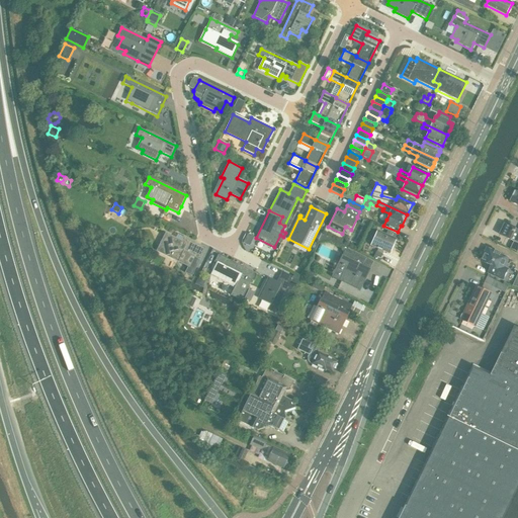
[(371,224),(369,230),(375,232),(377,227),(371,224)]
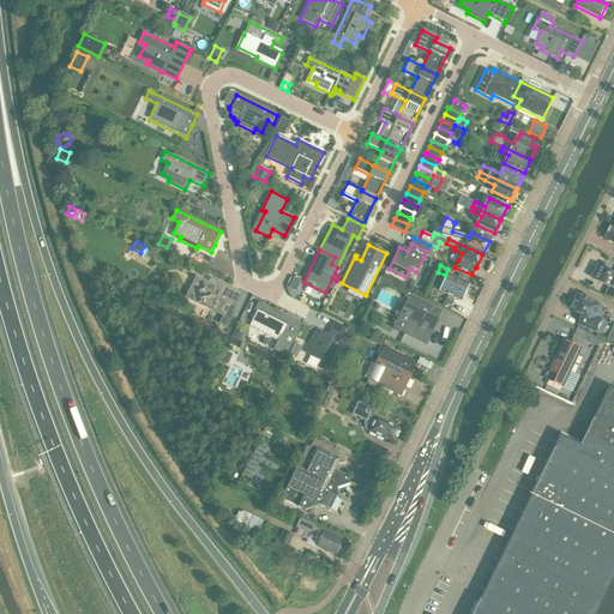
[(613,272),(599,265),(593,278),(609,287),(605,295),(613,299),(613,272)]
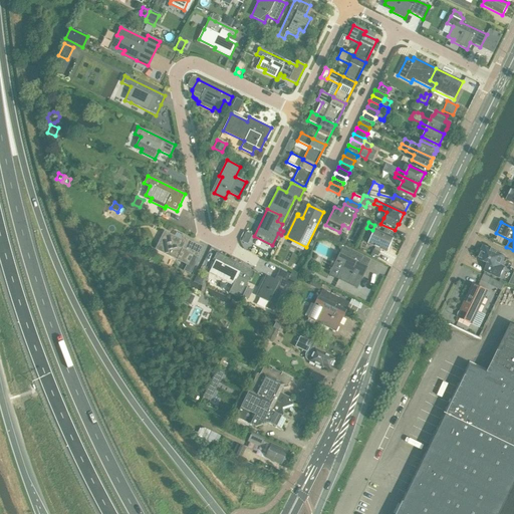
[(388,251),(394,237),(375,230),(369,244),(388,251)]
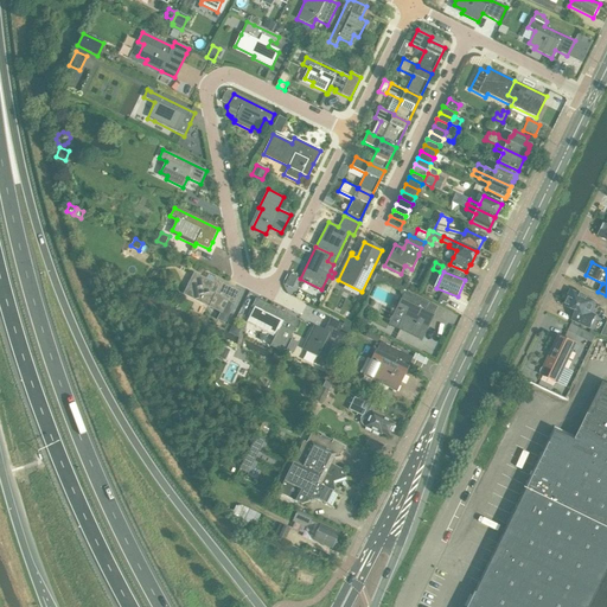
[(195,274),(186,291),(210,302),(208,306),(219,312),(216,320),(224,324),(235,304),(234,302),(241,291),(216,278),(212,283),(195,274)]
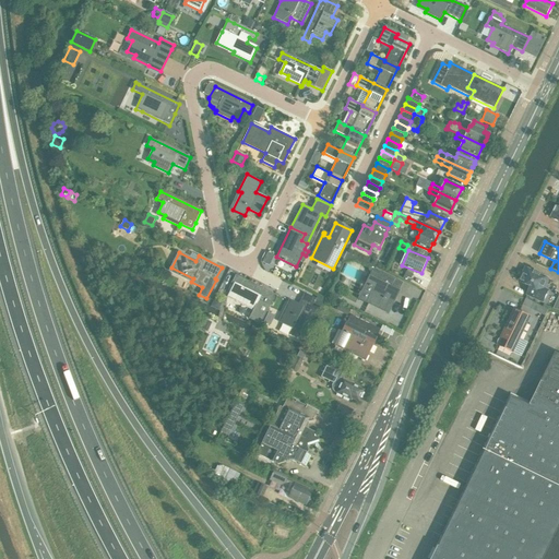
[(273,256),(266,252),(262,262),(269,265),(273,256)]
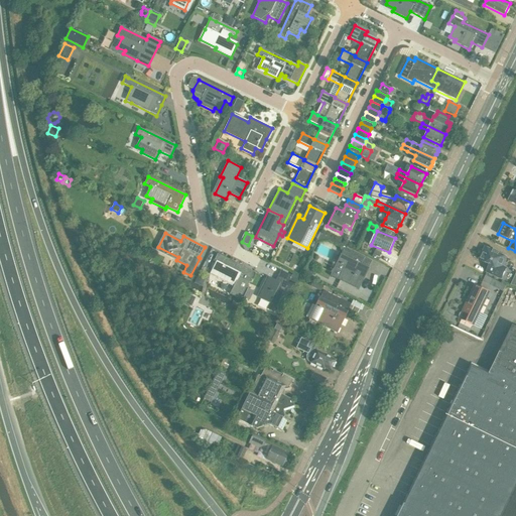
[(348,246),(321,234),(317,240),(323,240),(323,242),(327,241),(341,248),(343,252),(338,264),(344,267),(338,279),(358,289),(372,261),(347,249),(348,246)]
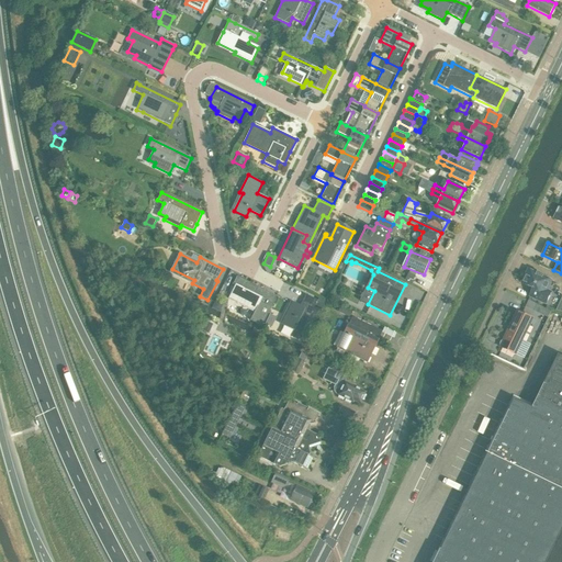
[(527,272),(521,283),(534,289),(529,298),(546,305),(551,292),(547,290),(551,282),(550,280),(543,277),(543,276),(538,272),(537,273),(530,270),(527,272)]
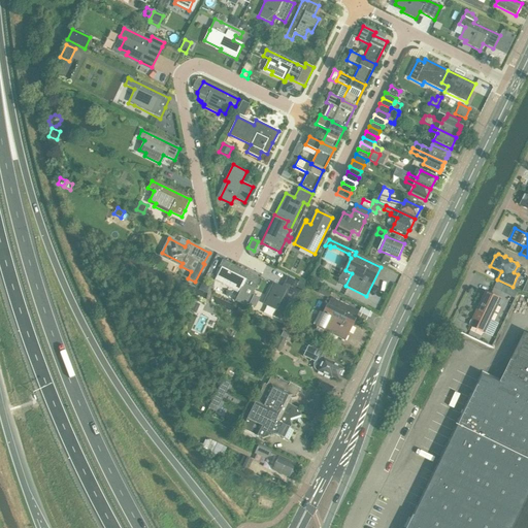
[(223,268),(218,279),(239,290),(235,301),(244,305),(253,289),(254,290),(259,278),(222,260),(219,266),(223,268)]
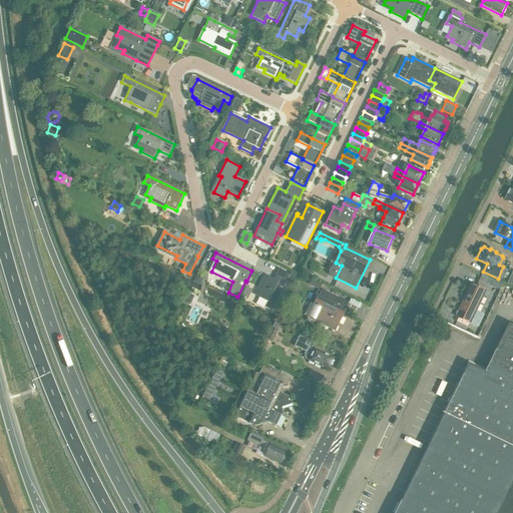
[(307,276),(311,267),(306,264),(302,273),(307,276)]
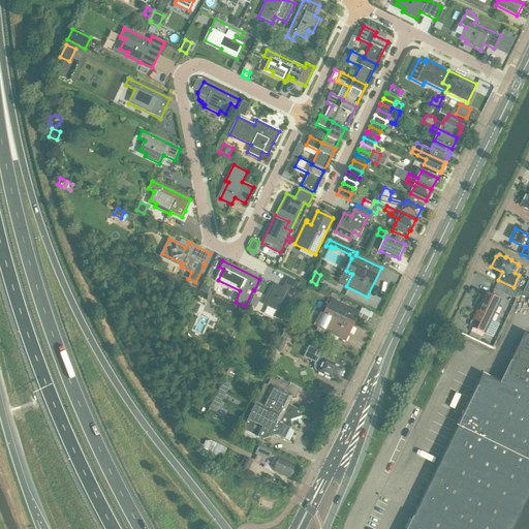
[(280,320),(299,283),(288,278),(282,288),(274,284),(267,298),(263,305),(277,311),(274,317),(280,320)]
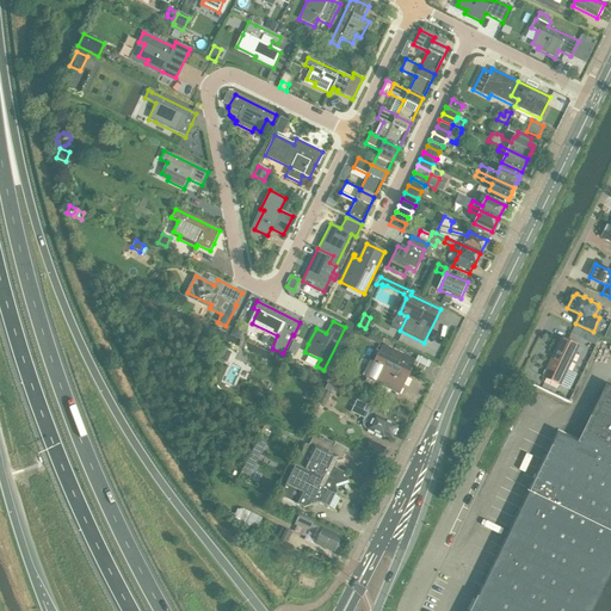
[(346,323),(343,332),(351,335),(355,328),(346,323)]
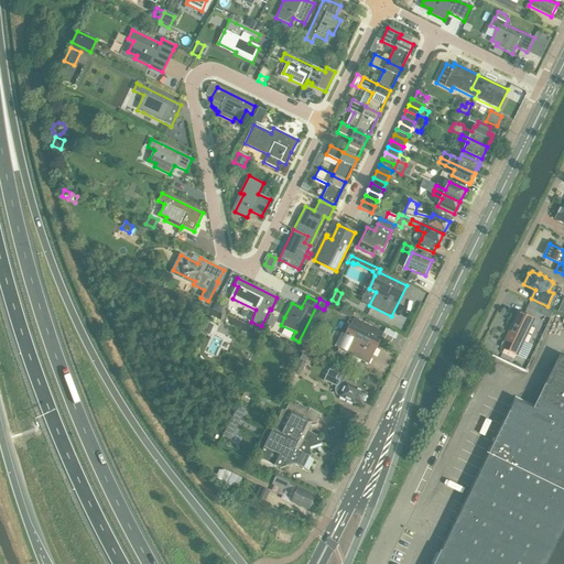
[(213,308),(220,313),(220,312),(224,305),(216,302),(213,308)]
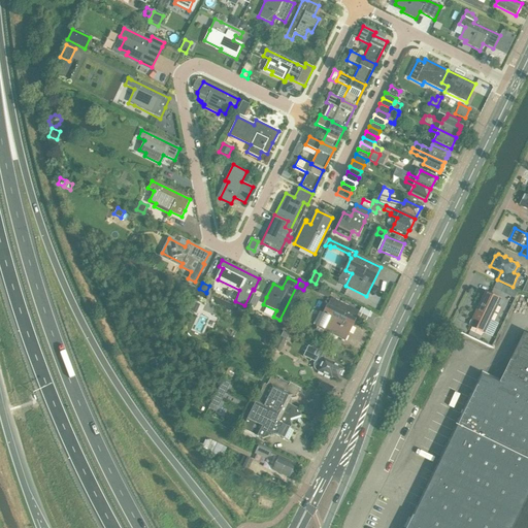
[(497,283),(494,289),(501,292),(506,295),(509,289),(497,283)]
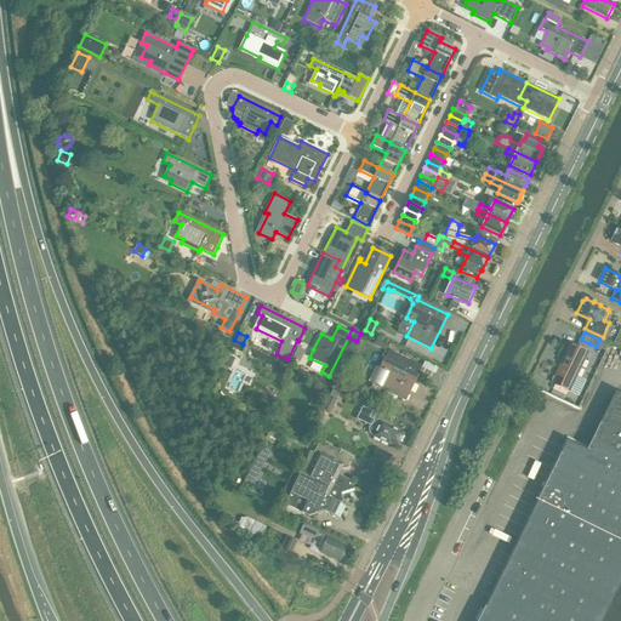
[(386,351),(389,343),(376,337),(372,345),(386,351)]
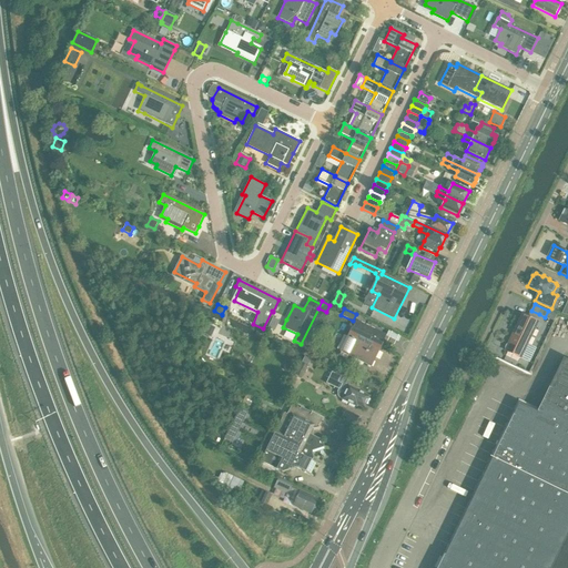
[(520,358),(538,322),(526,315),(519,330),(516,328),(505,351),(520,358)]
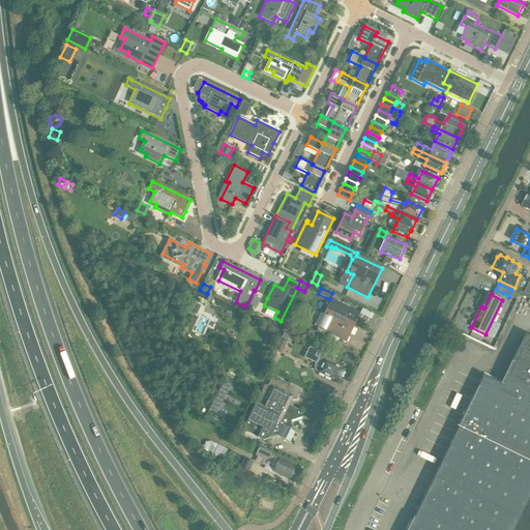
[(331,299),(317,328),(325,332),(330,334),(346,342),(359,313),(331,299)]
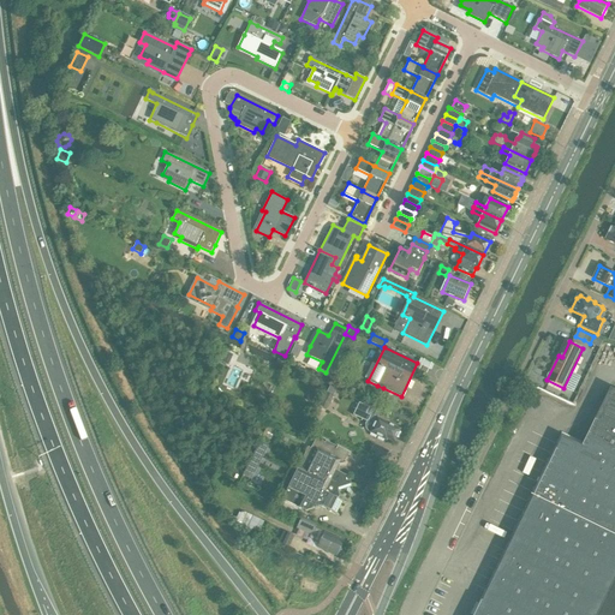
[(226,352),(221,362),(227,365),(231,358),(230,354),(226,352)]
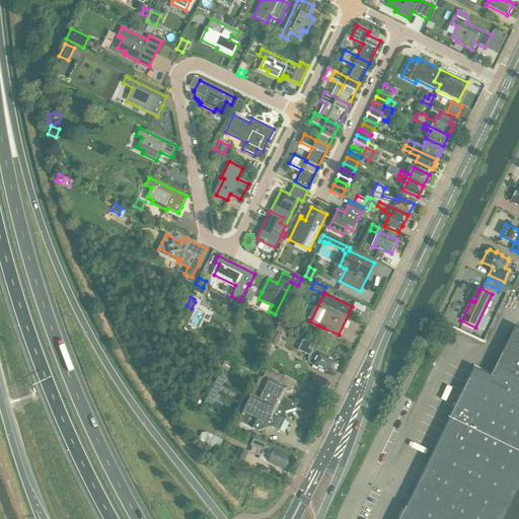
[(518,518),(518,328),(516,327),(491,378),(475,370),(401,518),(518,518)]
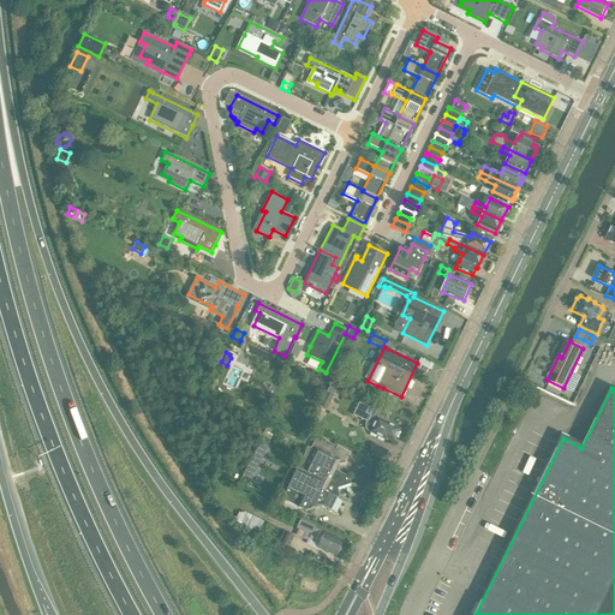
[(321,394),(311,390),(305,401),(315,405),(321,394)]
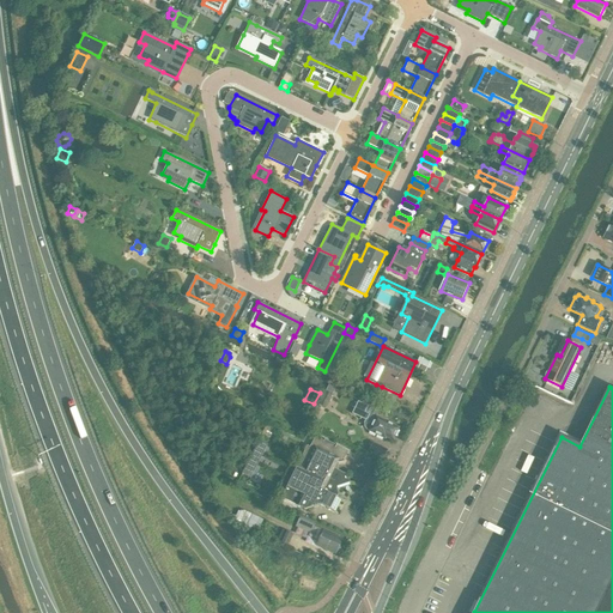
[(325,407),(332,395),(325,392),(319,404),(325,407)]
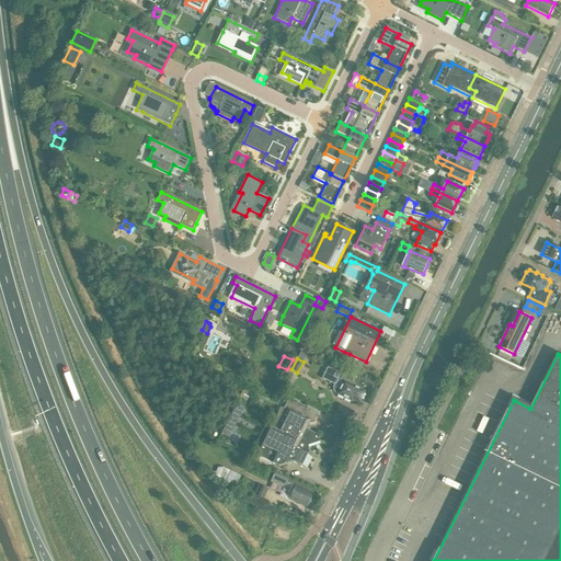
[(327,368),(322,379),(332,384),(329,390),(334,393),(338,395),(352,401),(353,400),(359,403),(364,392),(344,381),(346,377),(327,368)]
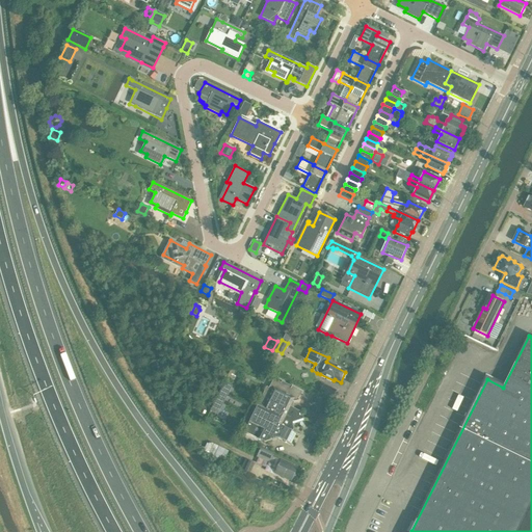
[(290,406),(293,407),(293,401),(299,400),(298,400),(298,399),(300,394),(301,394),(302,391),(292,387),(293,386),(292,384),(292,386),(282,380),(281,382),(273,378),(268,389),(265,388),(258,402),(264,405),(285,416),(290,406)]
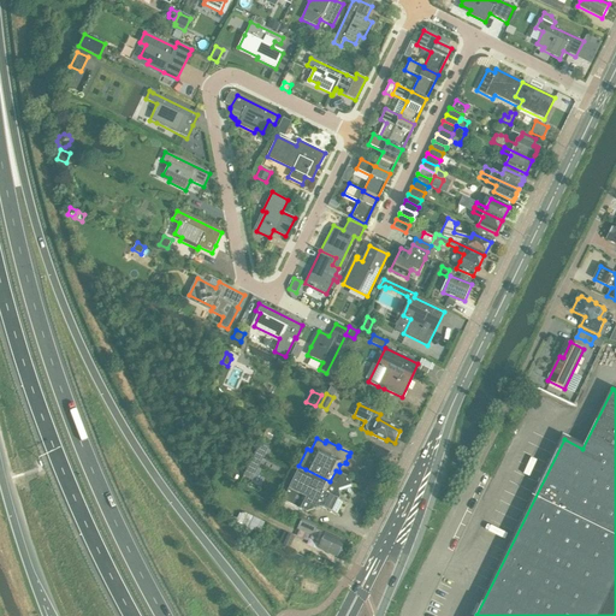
[(306,469),(298,466),(282,499),(306,511),(321,507),(338,515),(336,513),(342,502),(344,503),(338,499),(341,496),(338,490),(351,485),(351,489),(353,489),(349,477),(339,472),(336,471),(330,481),(306,469)]
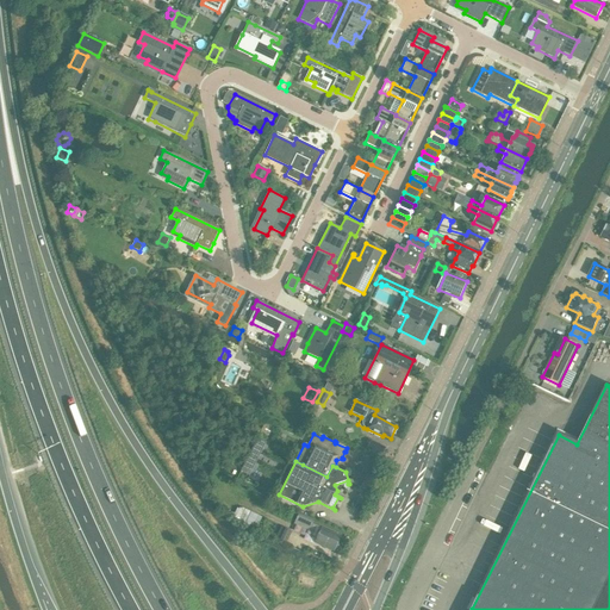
[(241,509),(235,520),(240,521),(253,528),(257,517),(242,509),(242,510),(241,509)]
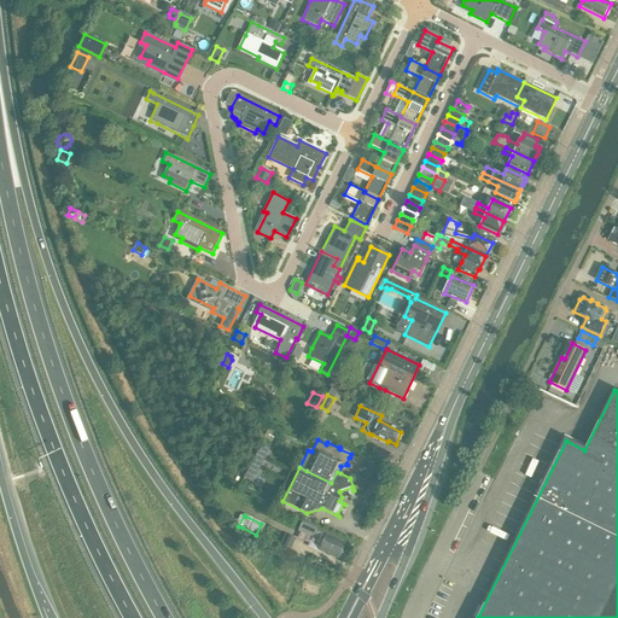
[(303,520),(298,530),(314,537),(312,541),(322,546),(320,551),(337,558),(343,543),(315,531),(316,526),(303,520)]
